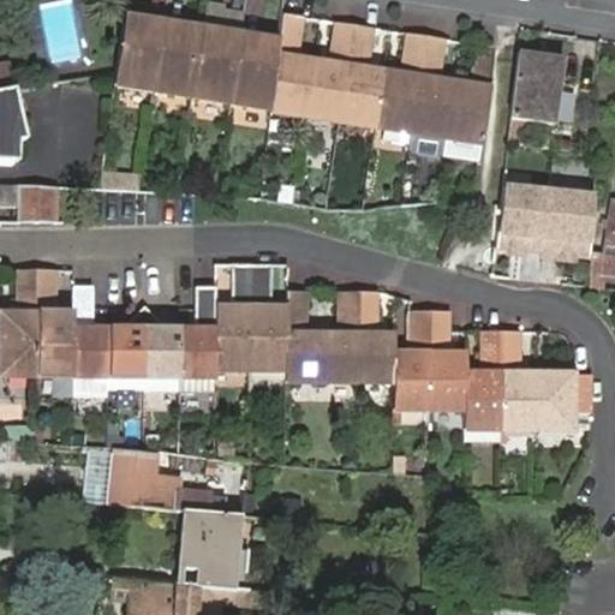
[(199,36),(190,101),(228,107),(238,42),(239,35),(240,23),(219,19),(220,13),(220,7),(203,5),(201,29),(199,36)]
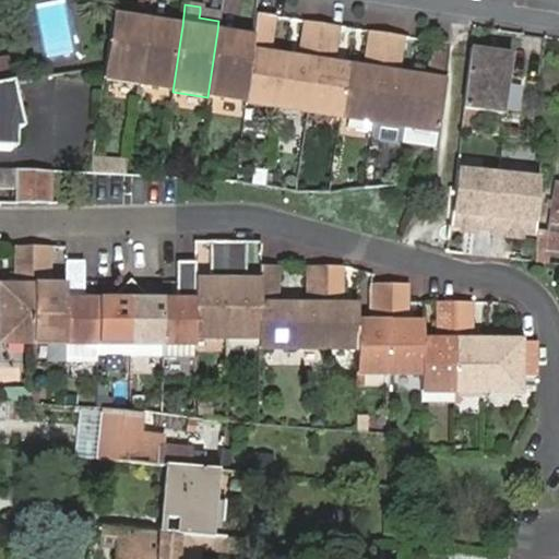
[(219,15),(200,12),(199,18),(218,21),(219,15)]
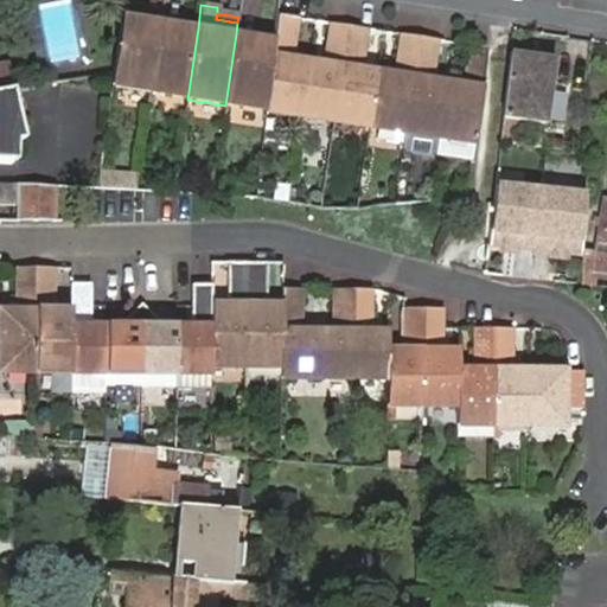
[(296,16),(280,13),(276,42),(267,112),(299,116),(307,62),(288,59),(293,51),(296,16)]
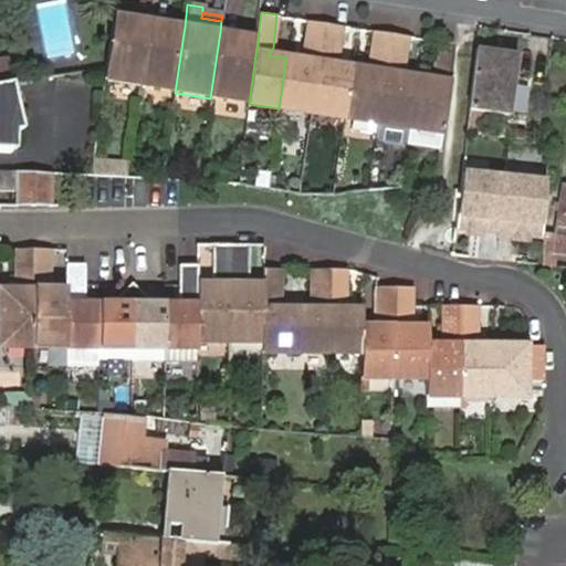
[(114,16),(106,70),(105,83),(139,87),(148,28),(127,24),(128,18),(114,16)]
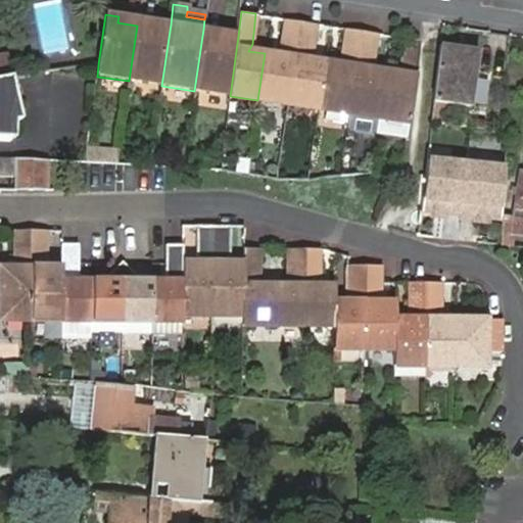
[(137,19),(119,16),(117,22),(137,26),(137,19)]
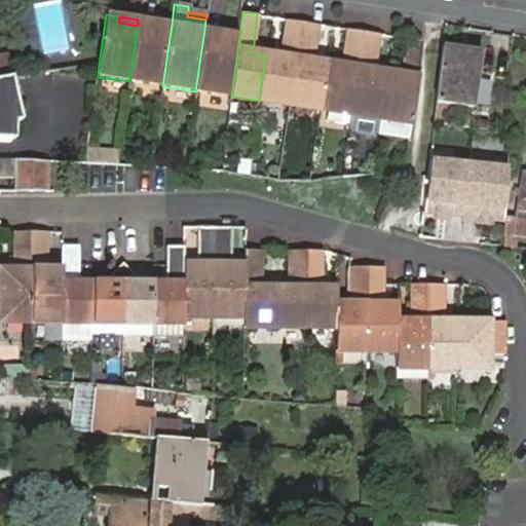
[(266,53),(259,101),(290,106),(297,59),(298,51),(303,21),(284,17),(279,48),(283,57),(266,53)]
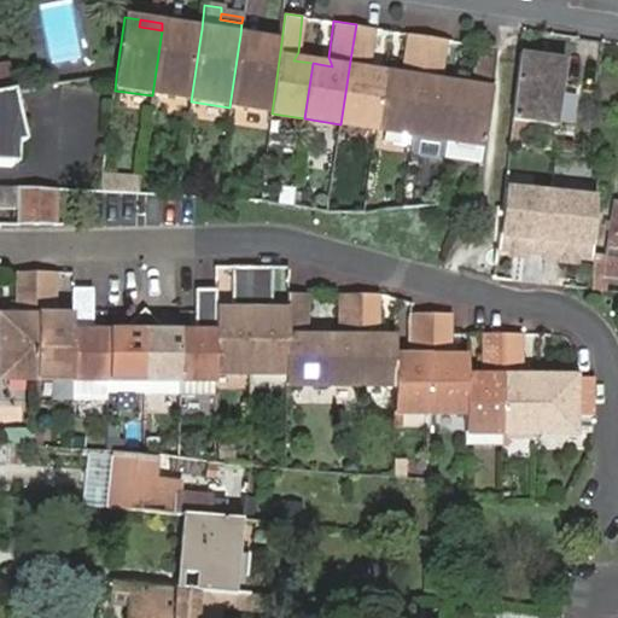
[(186,27),(162,23),(162,30),(185,34),(186,27)]
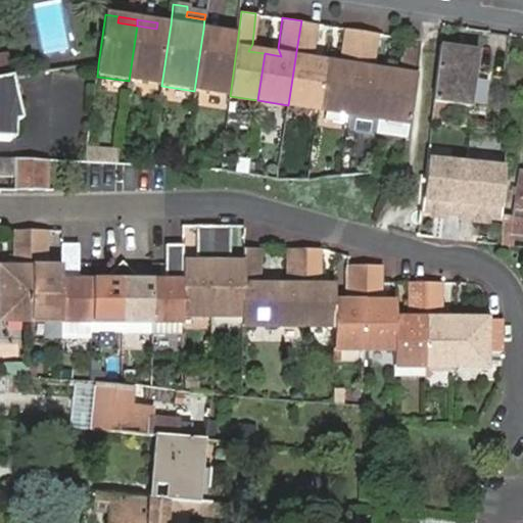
[(288,105),(319,109),(326,63),(310,60),(315,53),(319,24),(301,20),(296,51),(295,58),(288,105)]
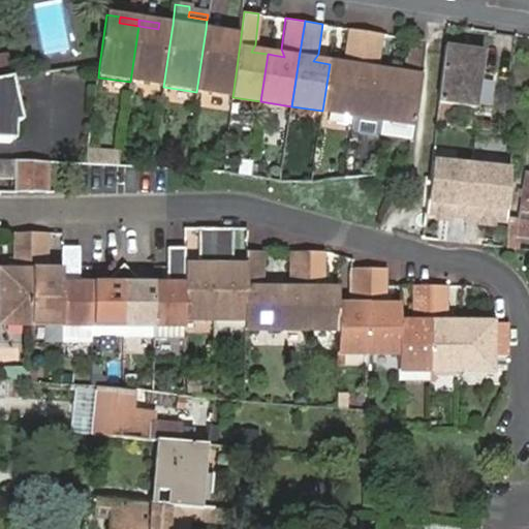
[(138,26),(130,82),(163,87),(172,31),(173,25),(159,23),(158,29),(138,26)]
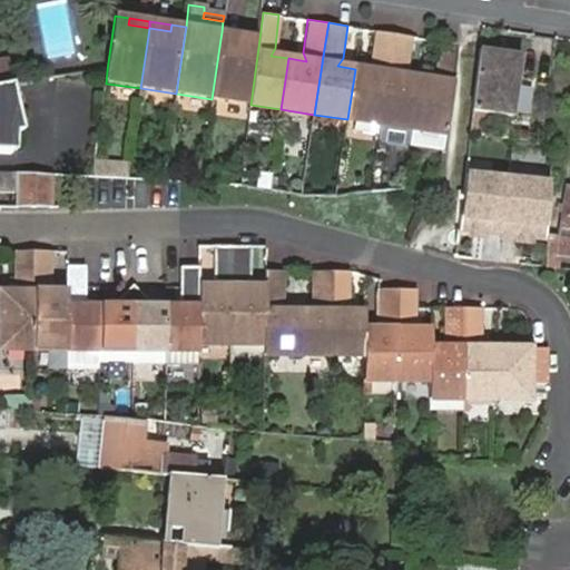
[(347,119),(382,125),(396,33),(376,30),(371,62),(375,72),(355,69),(347,119)]
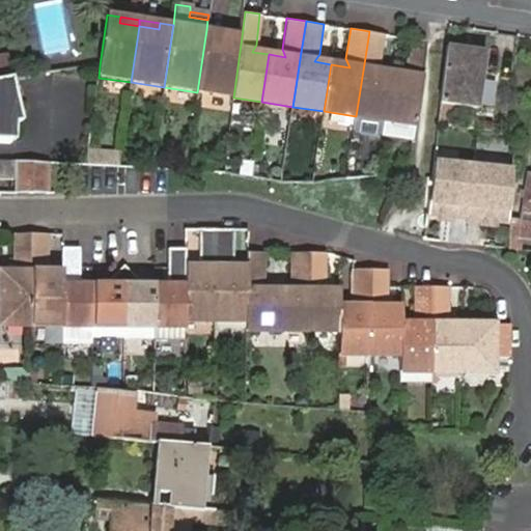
[(224,39),(225,33),(206,30),(205,36),(224,39)]
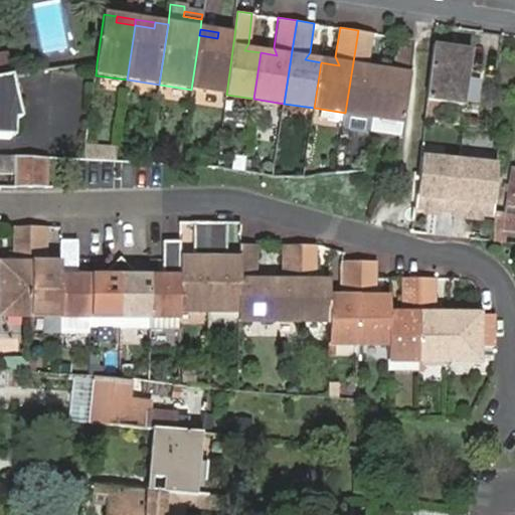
[(345,113),(375,118),(382,72),(365,69),(372,62),(377,33),(358,30),(345,113)]
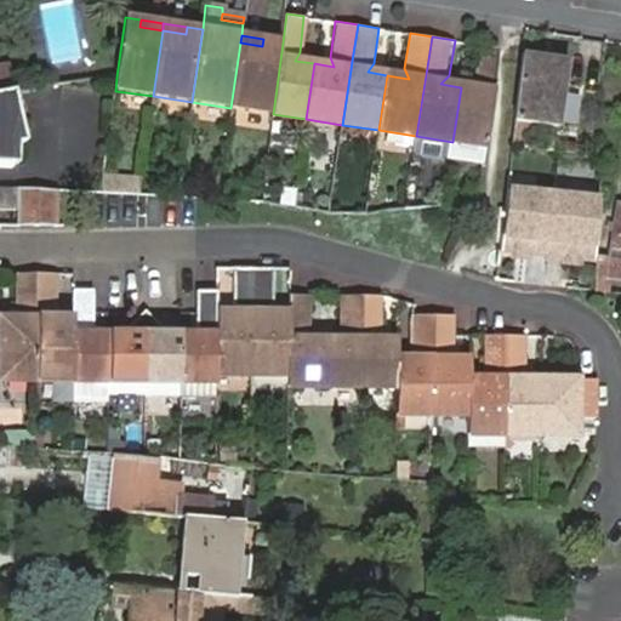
[(273,114),(283,43),(263,39),(262,46),(240,43),(231,108),(273,114)]
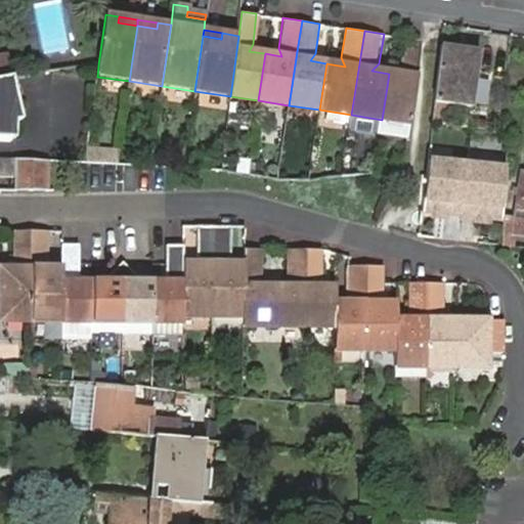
[(410,124),(425,40),(408,37),(403,68),(408,77),(389,74),(382,120),(410,124)]
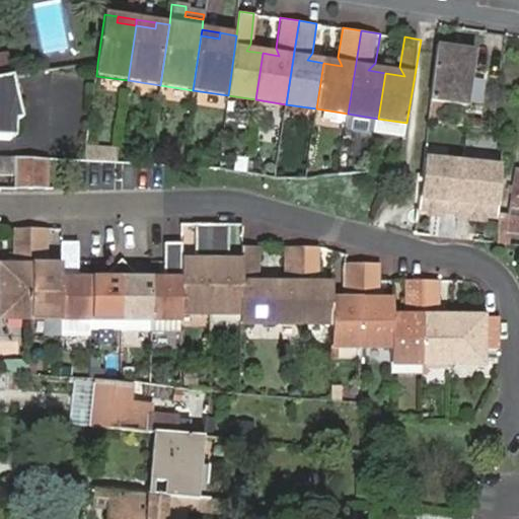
[(476,56),(439,50),(431,106),(446,108),(468,110),(476,56)]
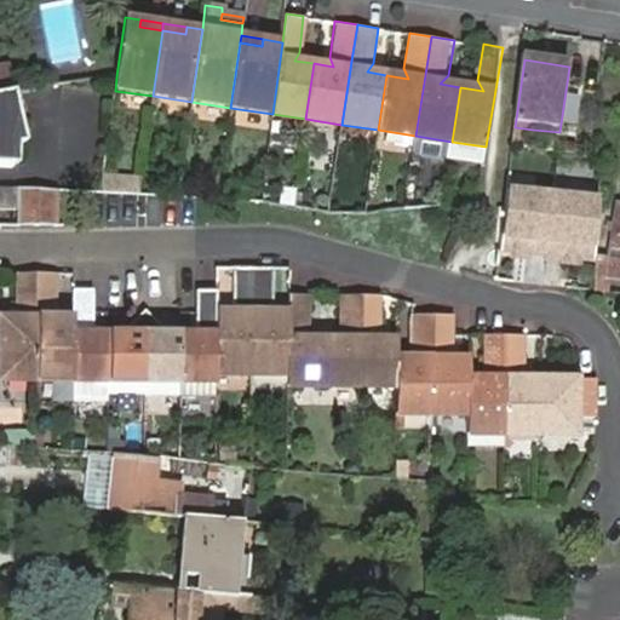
[(0,95),(10,92),(15,91),(12,70),(0,72),(0,95)]
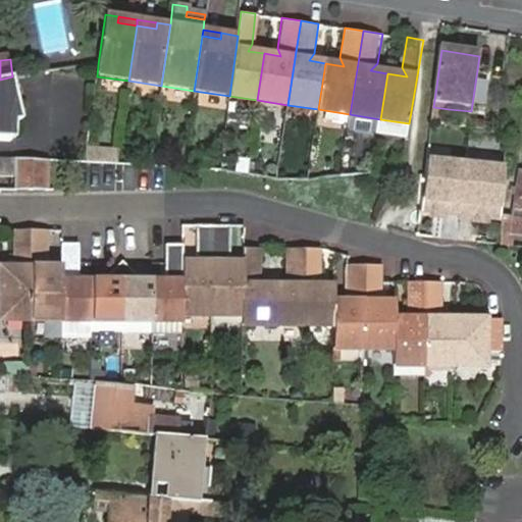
[(15,76),(12,76),(8,77),(0,80),(0,139),(19,141),(20,126),(25,124),(15,76)]
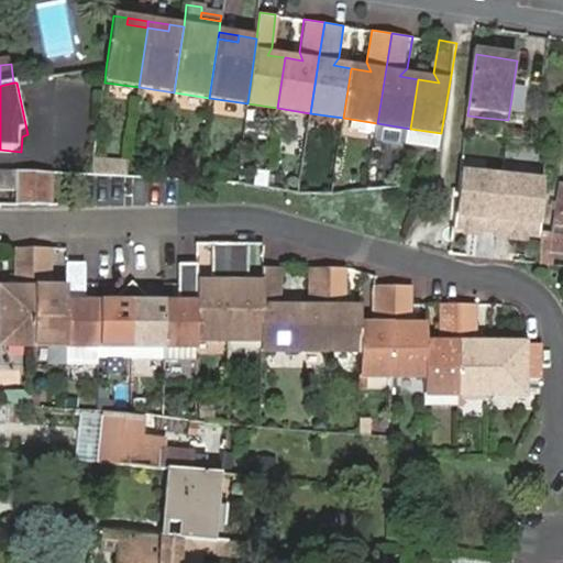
[(484,118),(467,116),(465,134),(481,138),(484,118)]
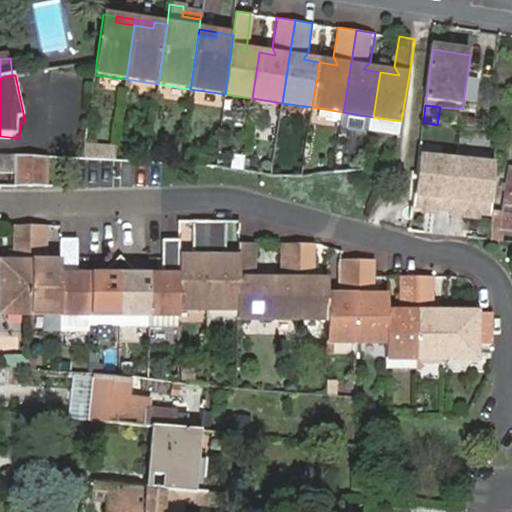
[(401,121),(373,117),(371,131),(399,136),(401,121)]
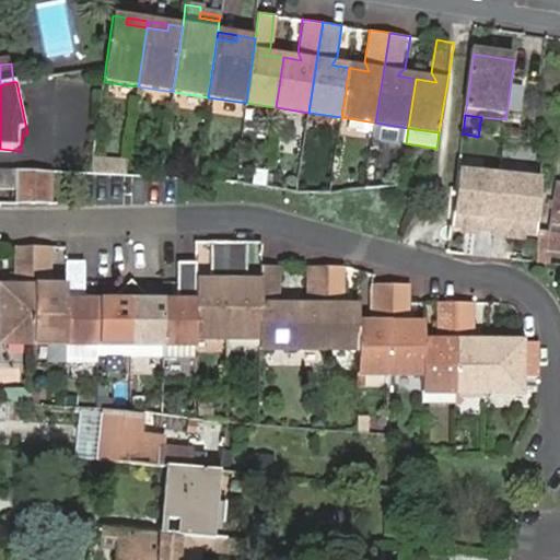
[(517,142),(518,135),(493,130),(492,138),(503,140),(517,142)]
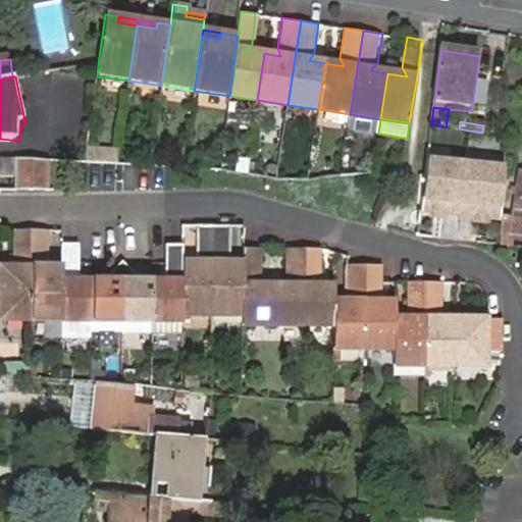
[(5,189),(23,189),(23,161),(4,159),(5,161),(5,176),(5,189)]
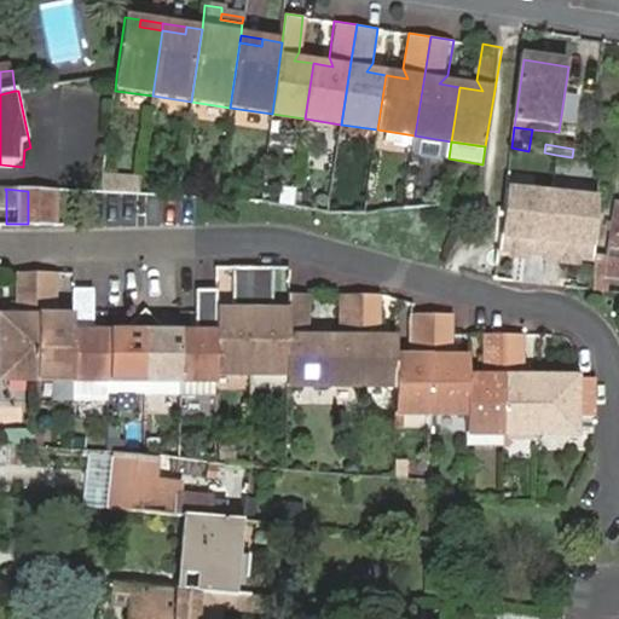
[(28,224),(47,224),(46,191),(28,191),(28,224)]
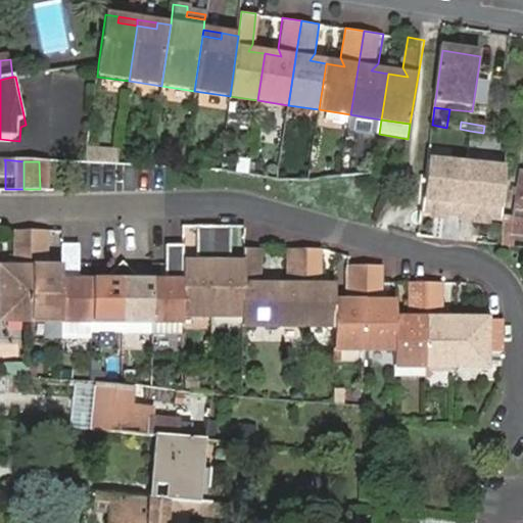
[(466,167),(427,163),(421,212),(430,214),(436,208),(442,208),(442,216),(460,217),(466,167)]
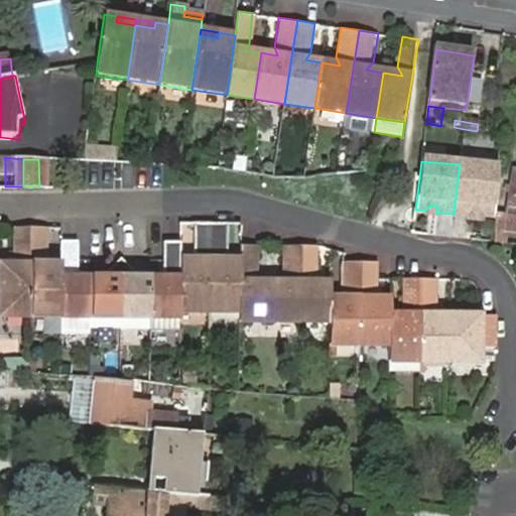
[(497,168),(460,164),(454,214),(468,216),(468,210),(474,212),(479,217),(494,219),(497,168)]
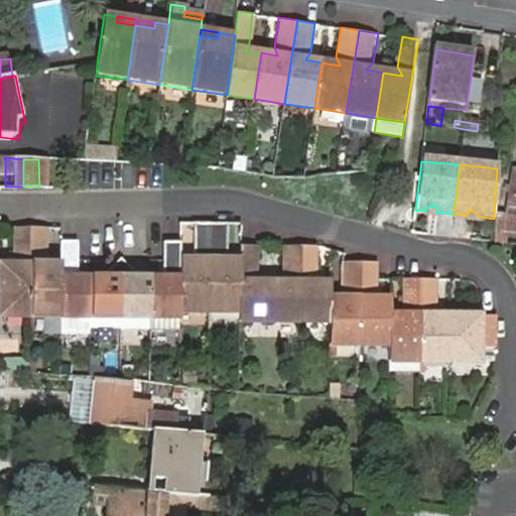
[(515,173),(511,172),(505,218),(515,219),(515,225),(494,222),(492,245),(515,248),(515,173)]
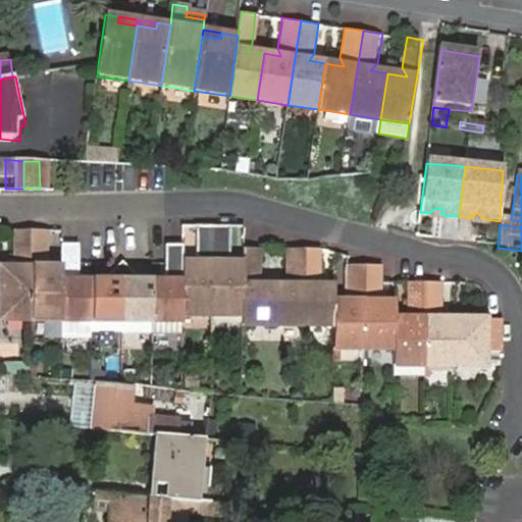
[(429,219),(441,220),(441,215),(441,208),(435,208),(429,213),(429,219)]
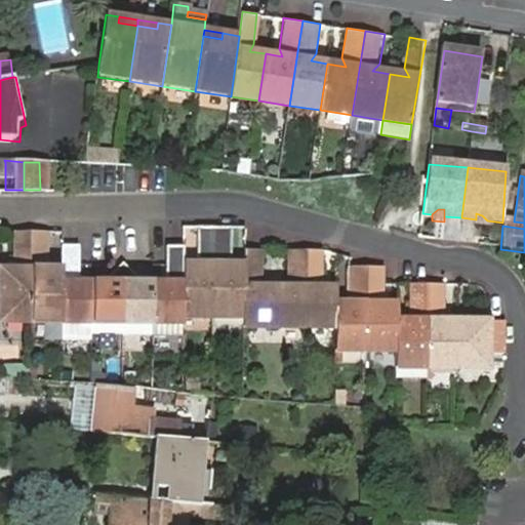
[(476,213),(476,219),(475,225),(487,226),(487,220),(482,215),(476,213)]
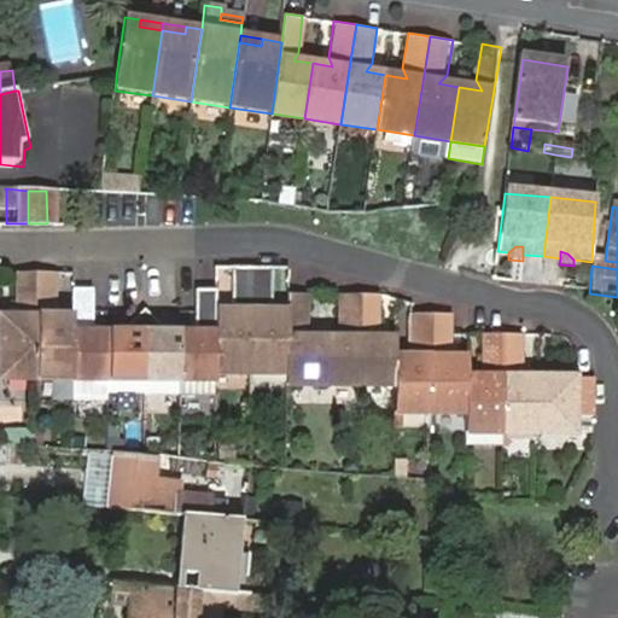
[(249,312),(248,375),(283,375),(283,313),(261,313),(269,303),(269,268),(249,269),(249,302),(249,312)]
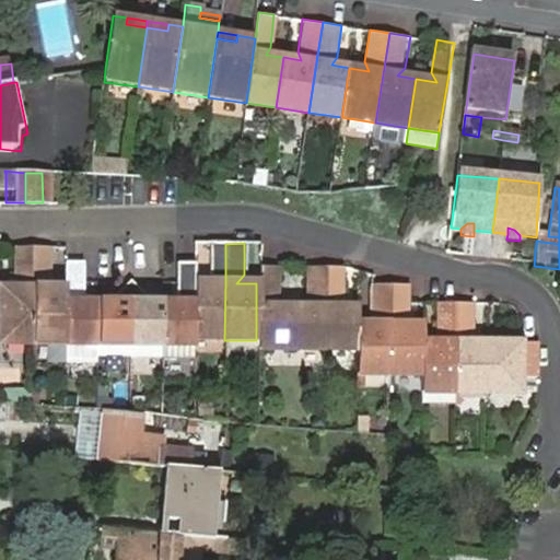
[(189,340),(224,340),(225,282),(225,273),(225,244),(203,244),(203,275),(210,282),(190,282),(189,340)]
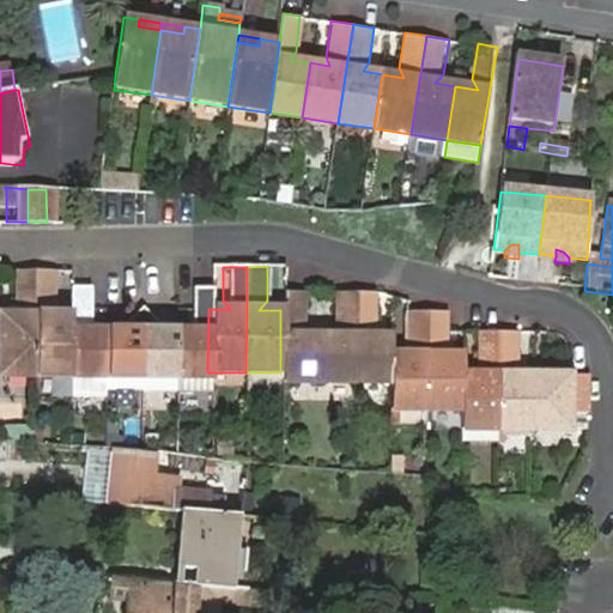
[(0,378),(24,378),(24,317),(25,271),(2,272),(2,307),(12,317),(0,317),(0,378)]
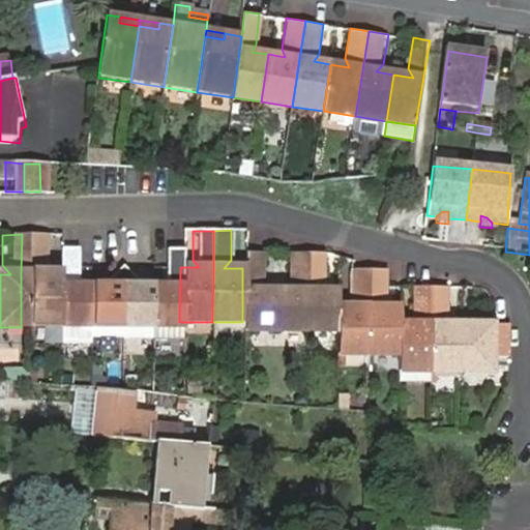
[(21,327),(52,327),(52,273),(31,274),(37,266),(37,235),(22,234),(21,274),(21,327)]
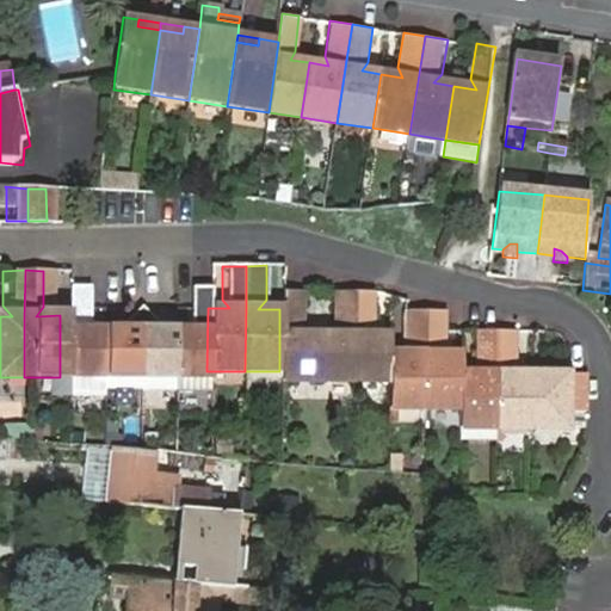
[(60,315),(60,377),(97,377),(97,329),(72,329),(80,320),(80,307),(81,287),(60,287),(60,315)]
